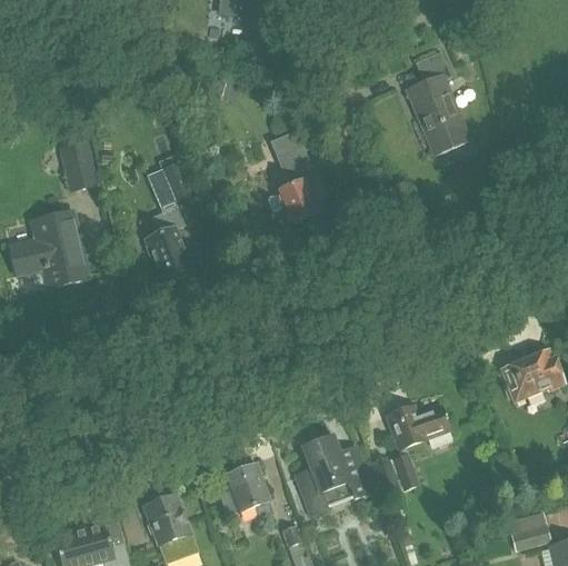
[(219,0),(218,12),(241,15),(241,10),(276,12),(277,0),(219,0)]
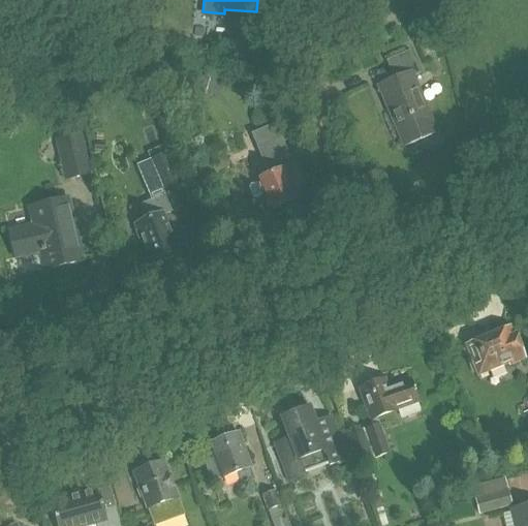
[(379,88),(402,140),(434,126),(412,74),(418,71),(409,49),(385,58),(396,81),(379,88)]
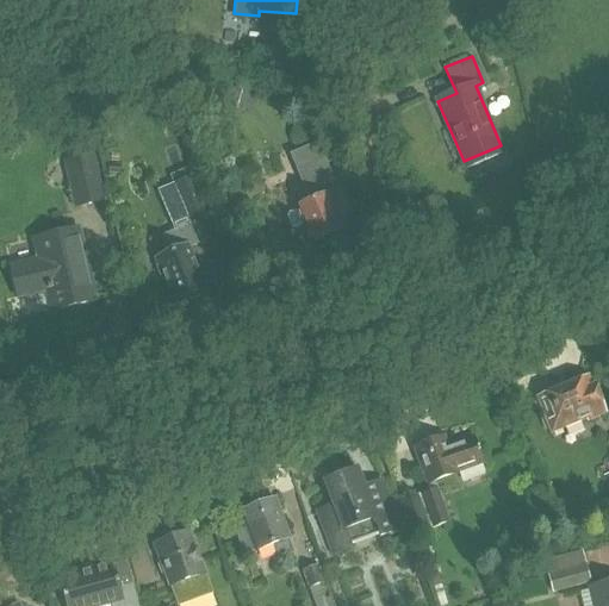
[(105,199),(94,152),(63,160),(74,206),(105,199)]
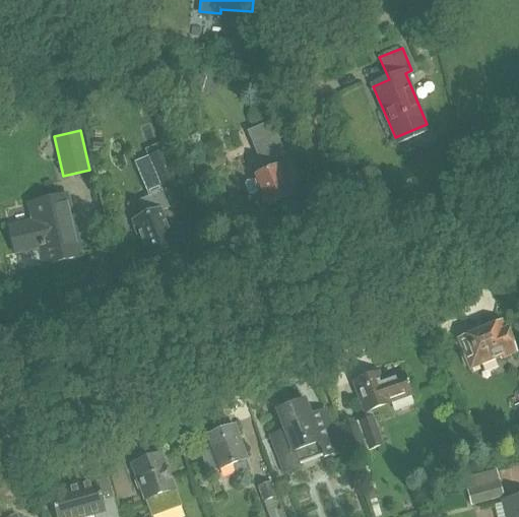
[(259,190),(265,204),(290,193),(283,176),(292,173),(275,132),(253,142),(264,170),(252,175),(253,176),(246,179),(244,183),(248,191),(252,193),(259,190)]
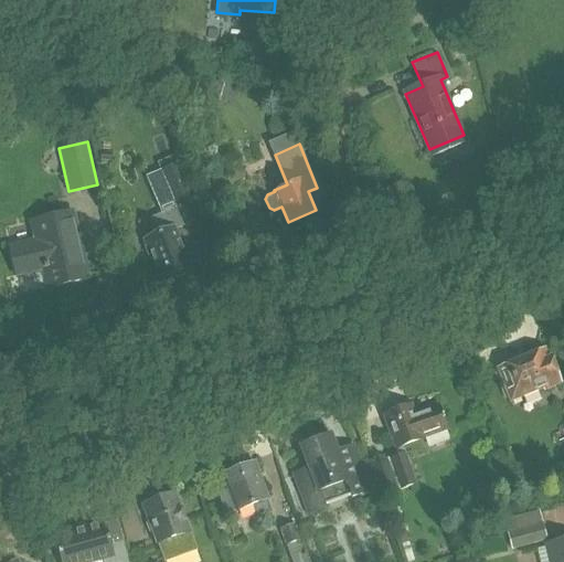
[(177,161),(159,169),(171,201),(189,193),(177,161)]
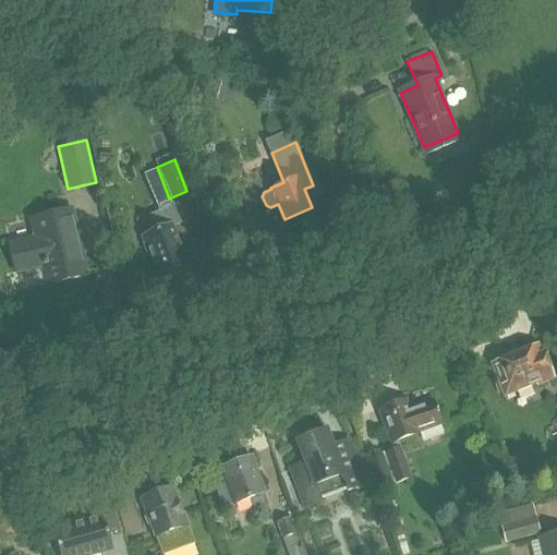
[(154,229),(142,234),(159,274),(161,273),(165,275),(174,270),(174,267),(188,262),(172,225),(180,221),(196,215),(186,191),(169,198),(171,203),(164,206),(147,213),(154,229)]
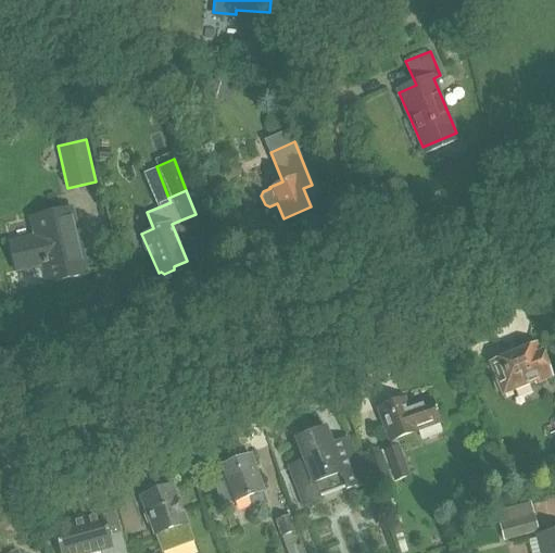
[(42,262),(47,279),(85,271),(76,231),(77,230),(72,206),(30,216),(35,235),(10,240),(16,267),(42,262)]
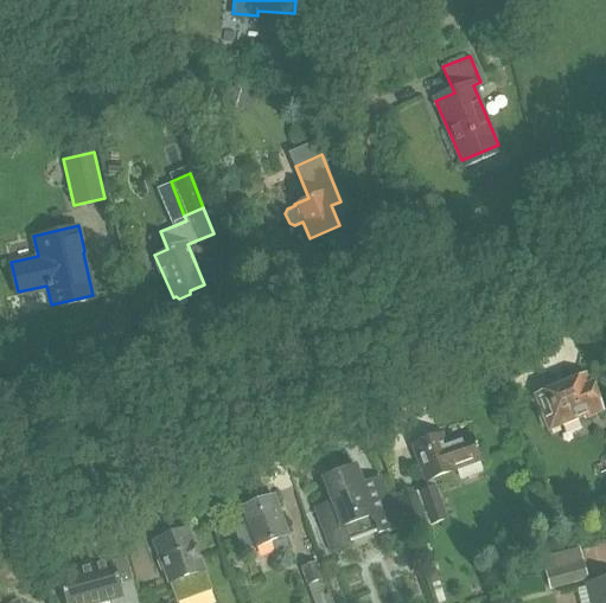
[(534,393),(548,429),(584,414),(584,416),(603,408),(592,380),(588,382),(585,372),(534,393)]
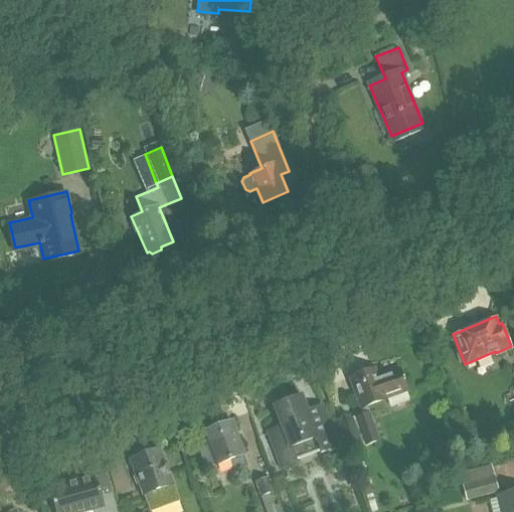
[(337,420),(348,451),(379,439),(368,409),(367,404),(385,397),(384,396),(406,388),(398,367),(377,374),(374,367),(349,376),(362,411),(337,420)]
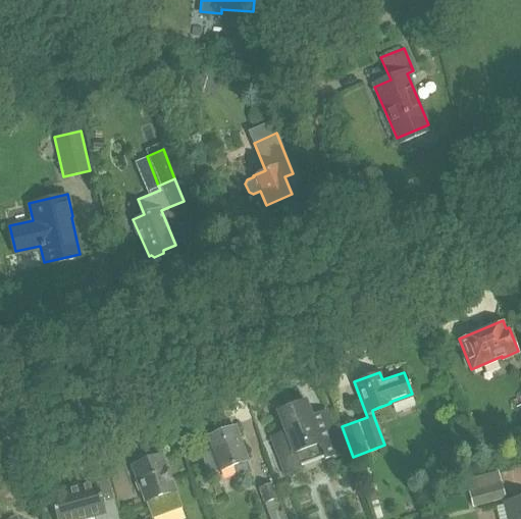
[(271,435),(284,472),(300,466),(299,464),(323,455),(324,457),(341,451),(325,409),(310,415),(305,400),(277,410),(284,430),(271,435)]
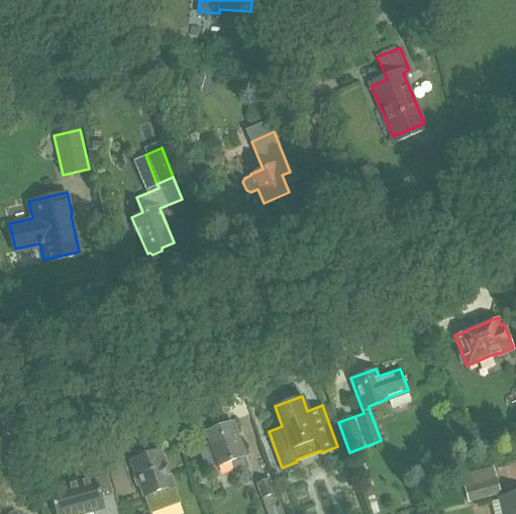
[(231,459),(235,472),(247,467),(243,454),(244,454),(232,422),(204,432),(209,446),(200,449),(206,467),(215,464),(216,465),(231,459)]
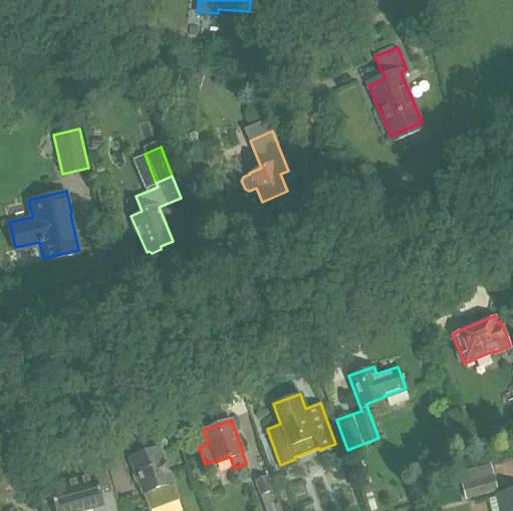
[(130,458),(149,509),(179,498),(160,447),(130,458)]
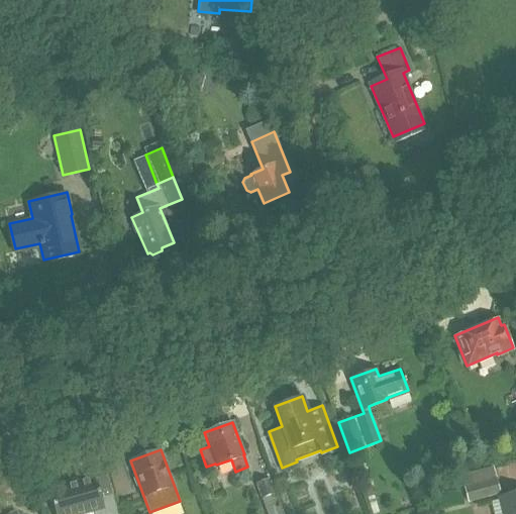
[(460,473),(468,500),(500,492),(493,464),(460,473)]
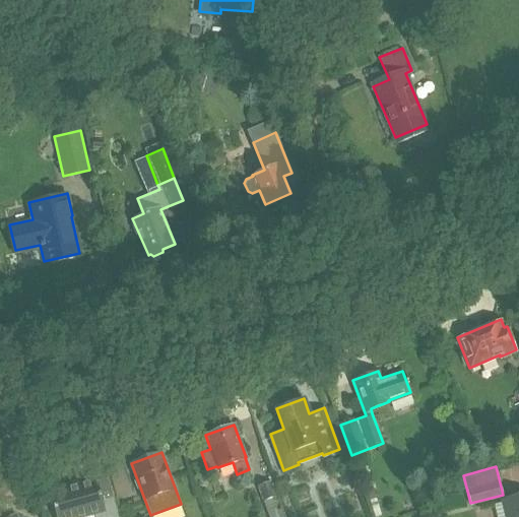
[(95,478),(49,492),(55,516),(77,516),(93,513),(94,516),(118,516),(113,496),(101,500),(95,478)]
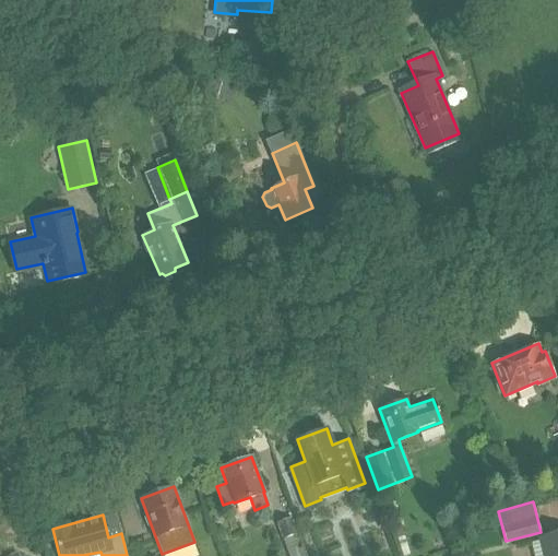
[(291,516),(276,521),(282,537),(283,537),(288,555),(307,555),(294,518),(292,519),(291,516)]
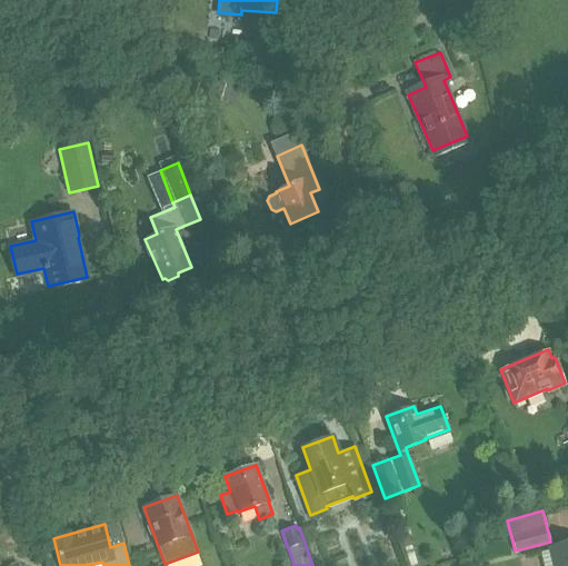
[(409,533),(401,536),(404,545),(412,542),(409,533)]
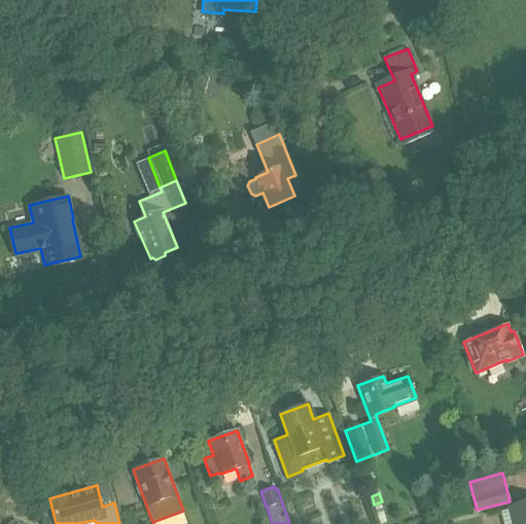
[(525,523),(525,500),(509,505),(510,508),(513,523),(525,523)]
